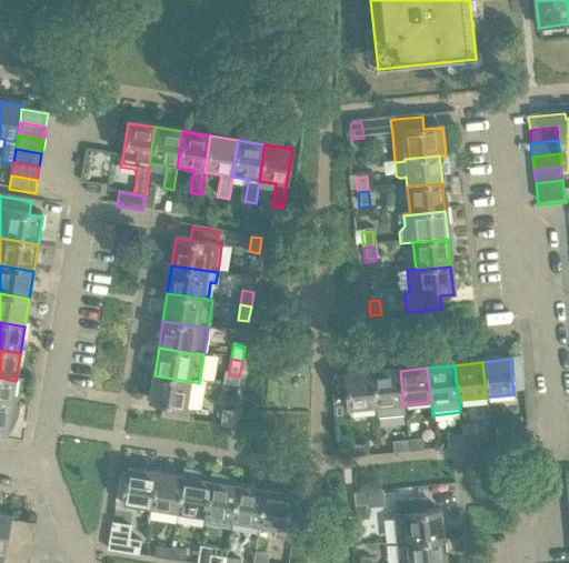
[(372,373),(376,408),(377,421),(405,418),(403,405),(400,371),(372,373)]
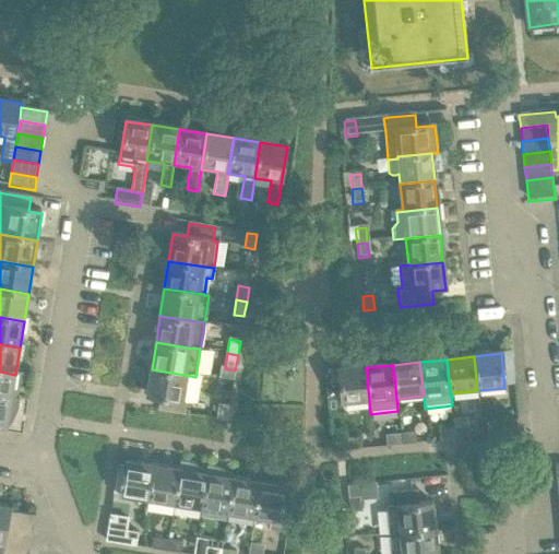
[(342,404),(369,401),(366,367),(339,370),(342,404)]
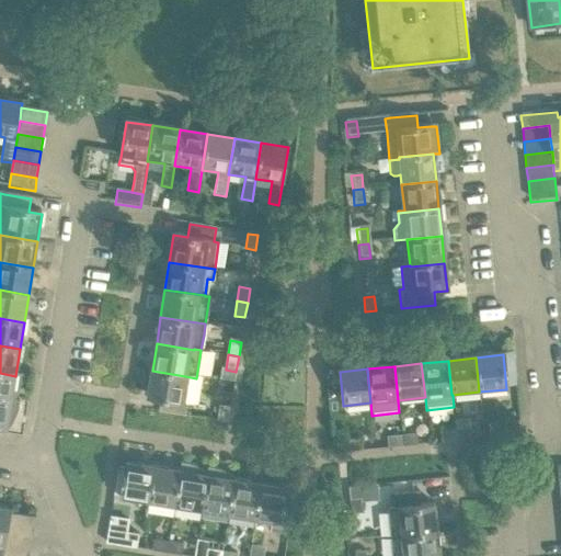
[(160,400),(159,413),(184,417),(186,404),(192,405),(196,378),(185,376),(152,371),(148,398),(160,400)]
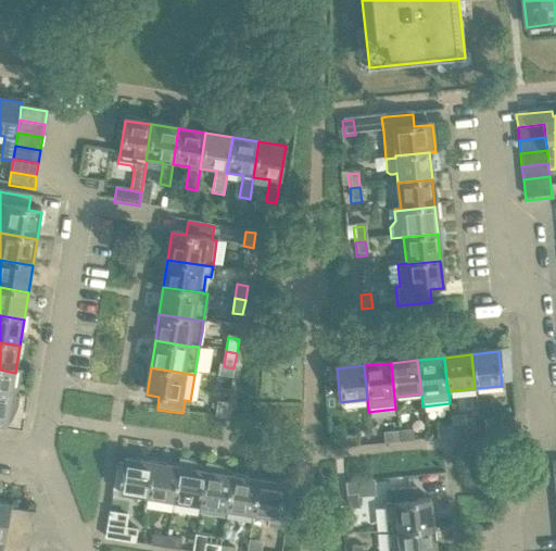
[(0,397),(12,399),(13,390),(20,391),(23,383),(25,374),(15,373),(0,370),(0,397)]
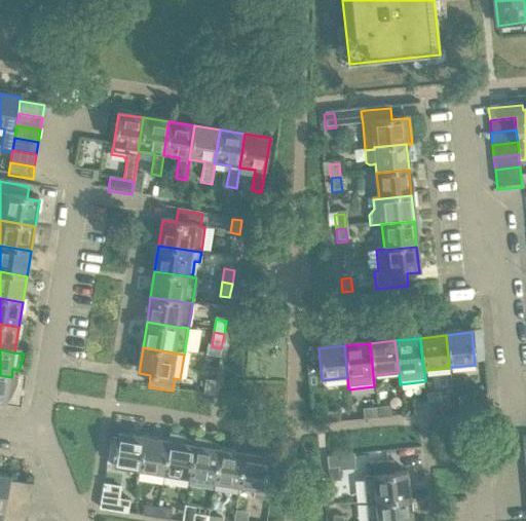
[(0,409),(1,409),(2,403),(6,404),(6,403),(7,392),(14,393),(16,389),(17,385),(19,382),(19,379),(11,377),(0,375),(0,409)]
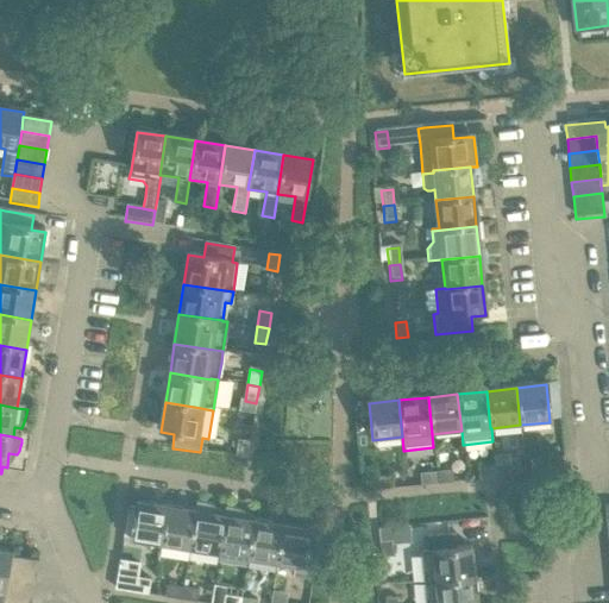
[(238,443),(236,458),(248,460),(250,445),(238,443)]
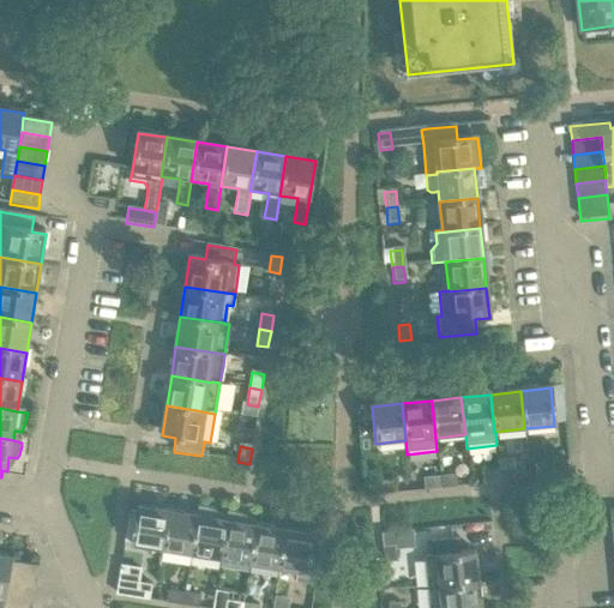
[(499,474),(500,486),(516,483),(515,473),(499,474)]
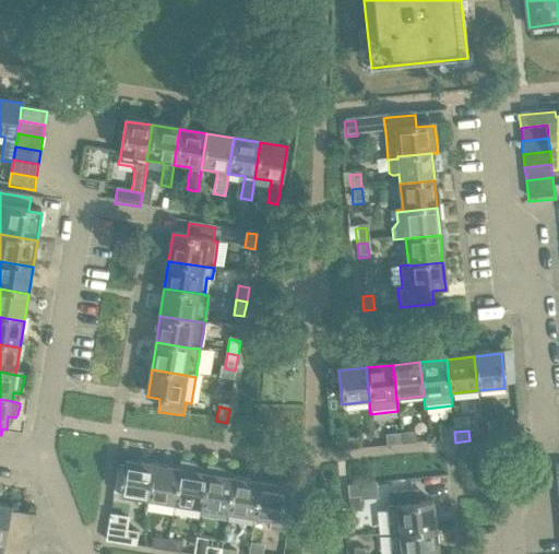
[(440,444),(455,443),(454,432),(439,434),(440,444)]
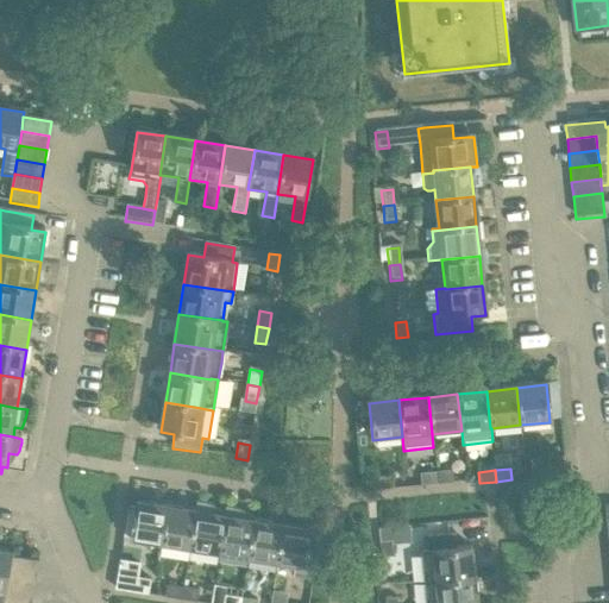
[(435,476),(437,488),(453,485),(452,475),(435,476)]
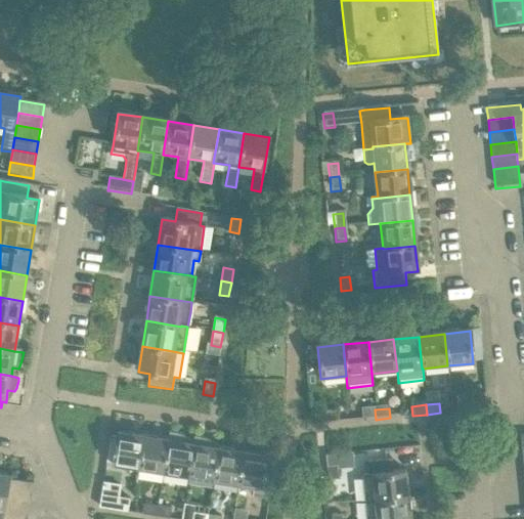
[(362,421),(376,420),(375,409),(361,411),(362,421)]
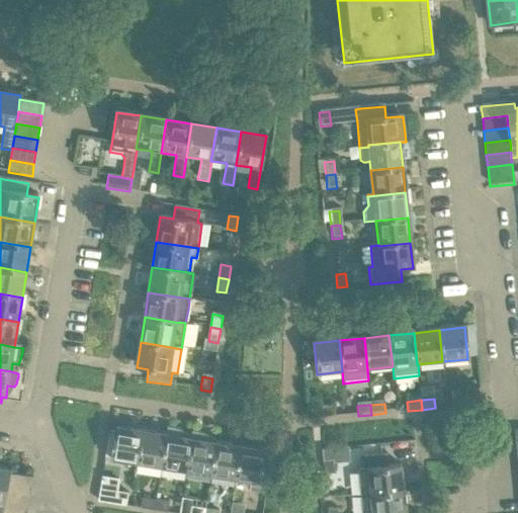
[(321,410),(321,420),(335,418),(334,409),(321,410)]
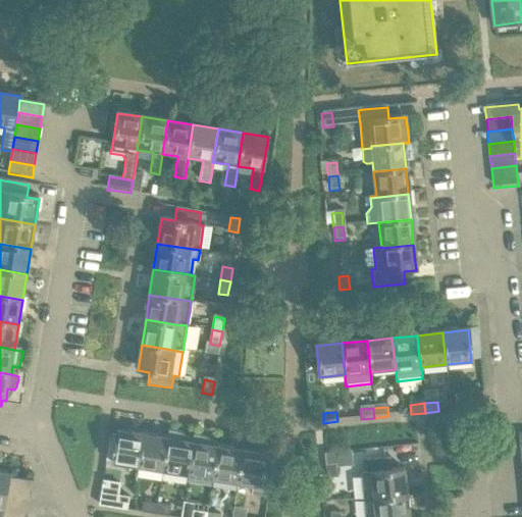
[(137,468),(142,436),(117,432),(112,464),(137,468)]
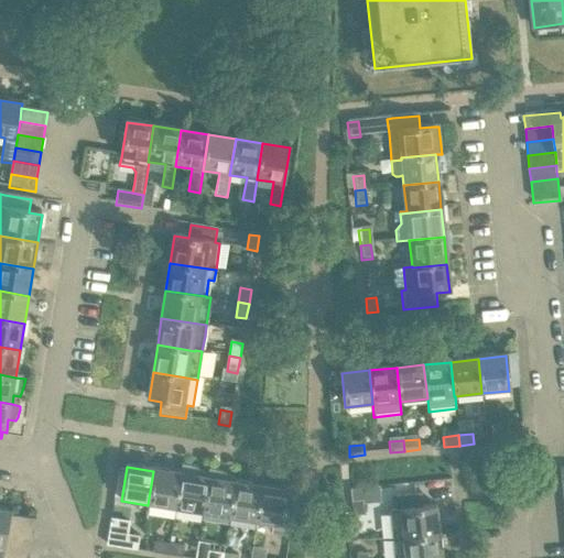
[(208,479),(207,479),(196,478),(197,471),(193,470),(186,468),(182,467),(180,474),(181,474),(175,510),(203,514),(208,479)]
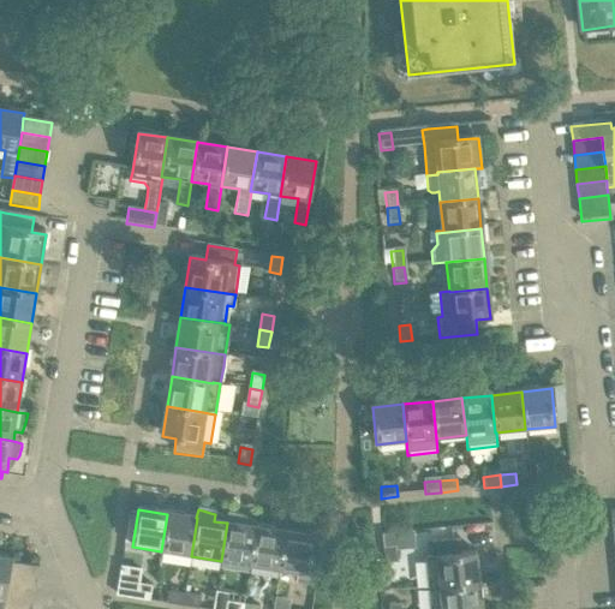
[(197,518),(196,518),(167,514),(161,551),(191,556),(197,518)]
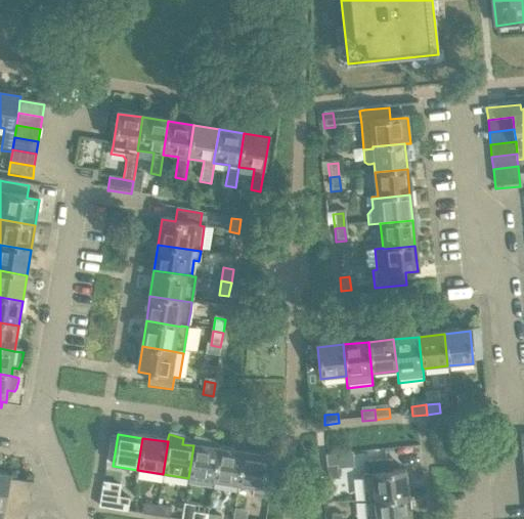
[(214,482),(218,449),(207,447),(208,442),(205,440),(199,438),(193,438),(192,445),(193,445),(188,478),(214,482)]
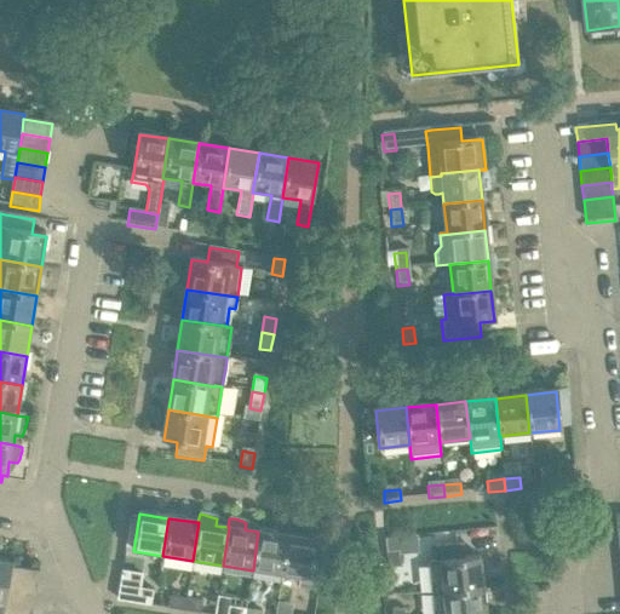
[(282,575),(288,537),(258,532),(253,571),(282,575)]
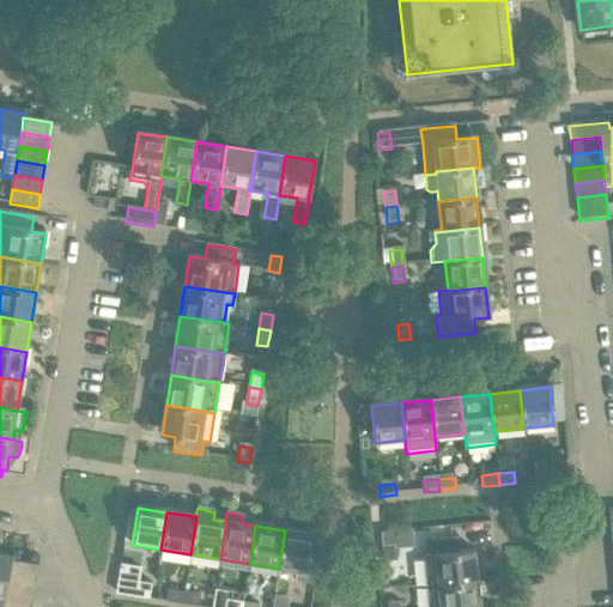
[(285,530),(279,569),(297,571),(296,582),(315,586),(321,544),(314,542),(315,535),(285,530)]
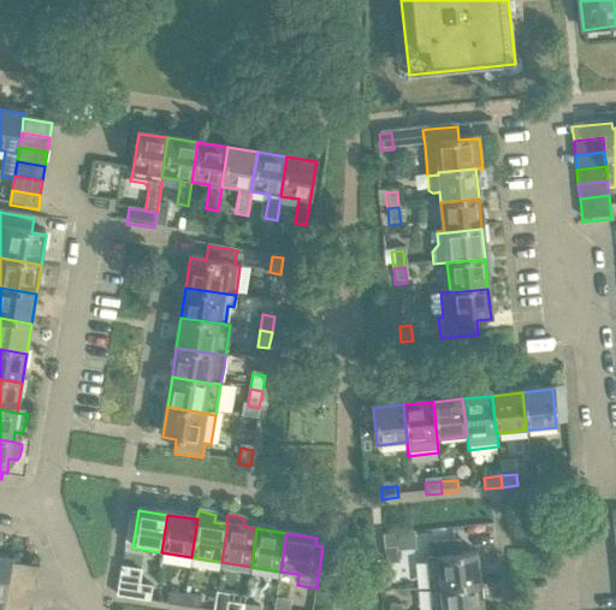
[(430,592),(479,587),(477,557),(462,558),(461,543),(432,546),(433,561),(426,561),(430,592)]
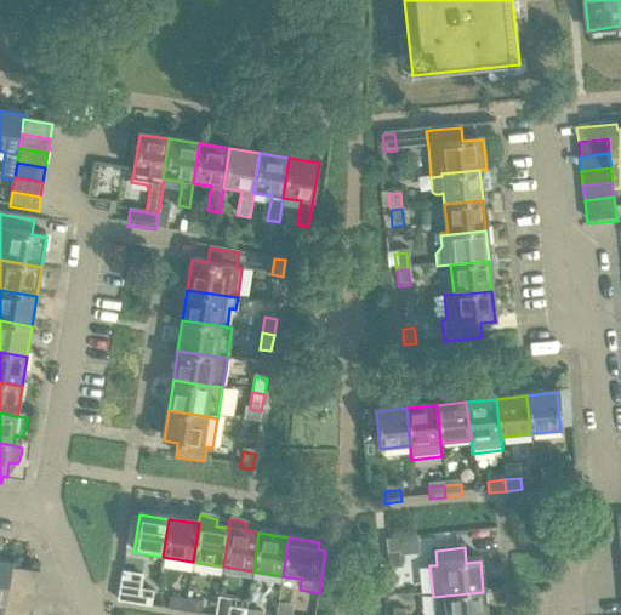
[(399,554),(387,556),(388,573),(400,571),(399,554)]
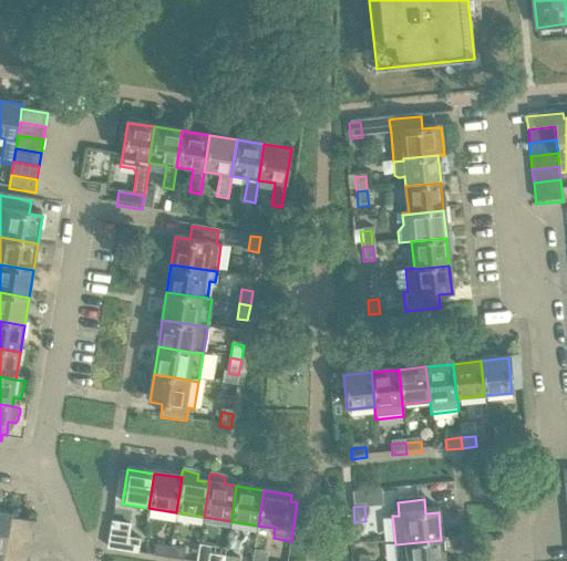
[(3,560),(6,547),(8,533),(10,520),(10,516),(0,513),(0,560),(3,560)]
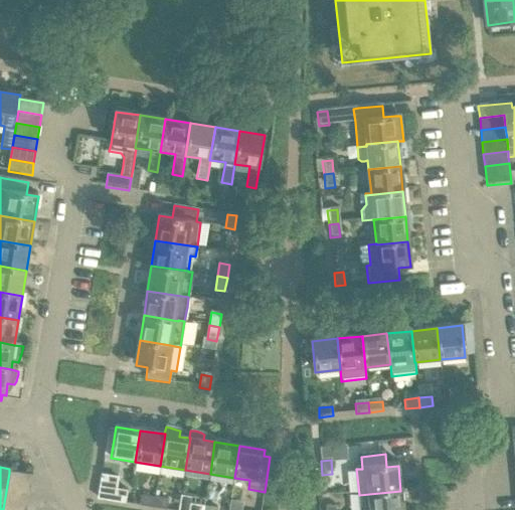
[(7,485),(31,489),(33,477),(9,473),(7,485)]
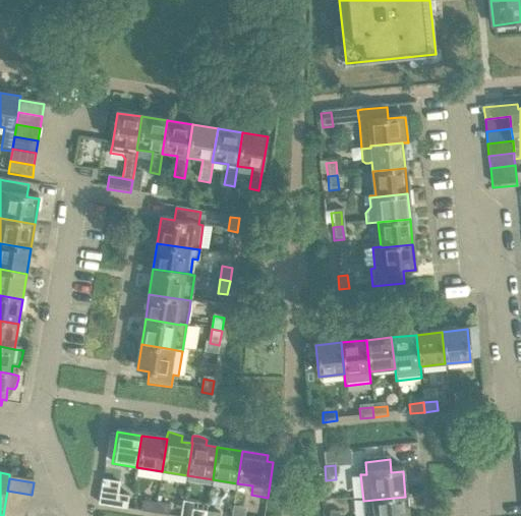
[(30,507),(32,495),(7,491),(5,503),(30,507)]
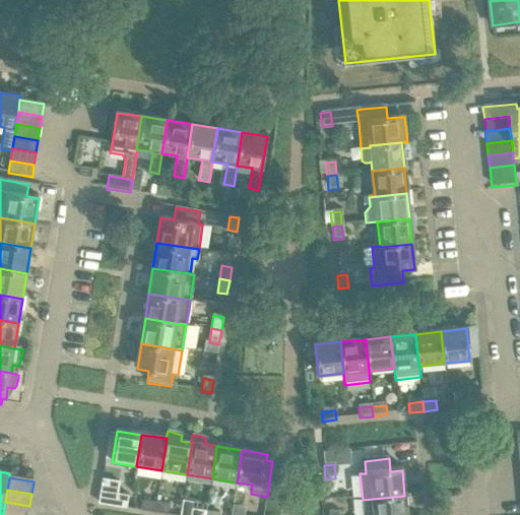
[(98,506),(125,511),(127,498),(100,494),(98,506)]
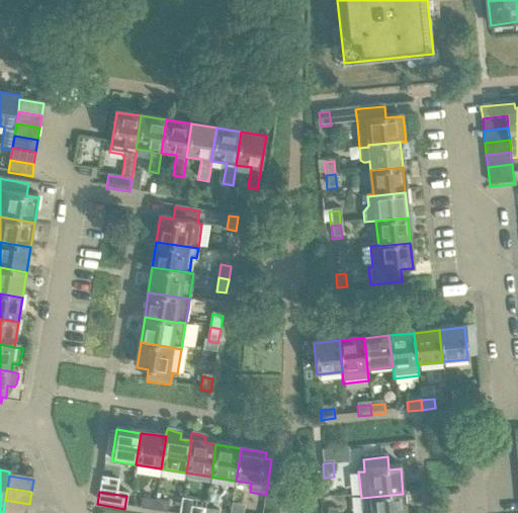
[(405,512),(403,494),(361,498),(362,512),(405,512)]
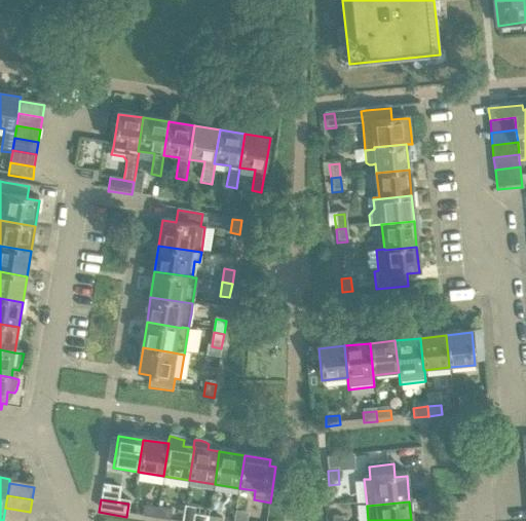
[(29,520),(30,512),(5,508),(3,520),(29,520)]
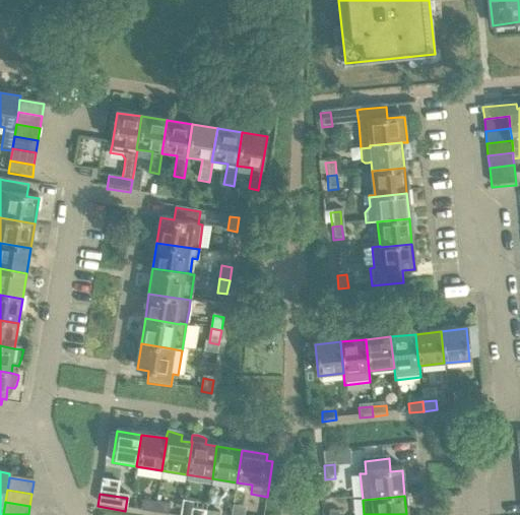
[(154,514),(156,505),(141,503),(140,513),(147,514),(154,514)]
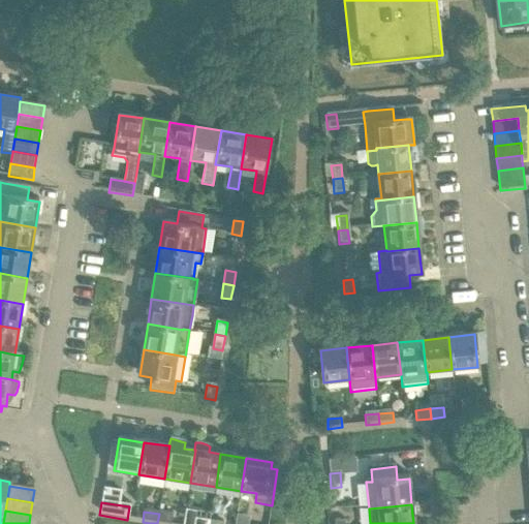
[(159,514),(157,523),(172,523),(173,516),(159,514)]
